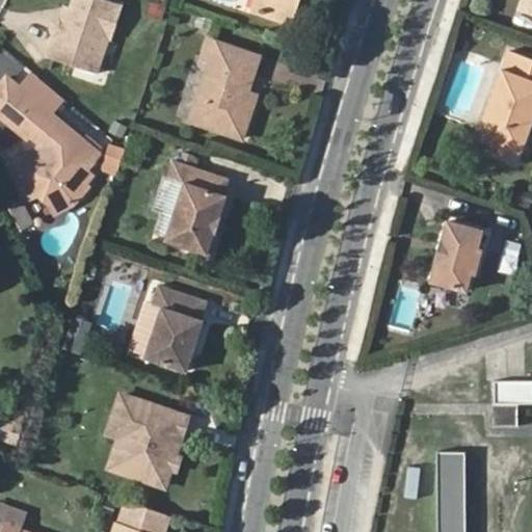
[(124,3),(112,0),(72,0),(70,6),(69,8),(74,10),(71,20),(59,16),(52,20),(49,28),(53,36),(47,55),(98,72),(110,37),(112,38),(124,3)]
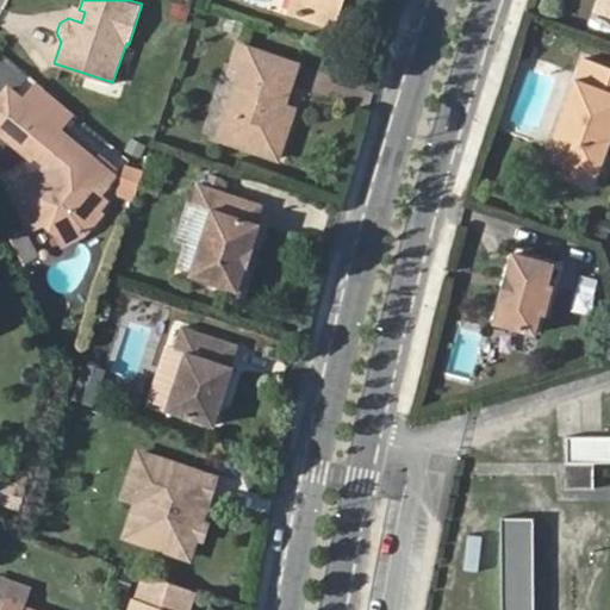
[(290,0),(288,5),(330,19),(335,0),(290,0)]
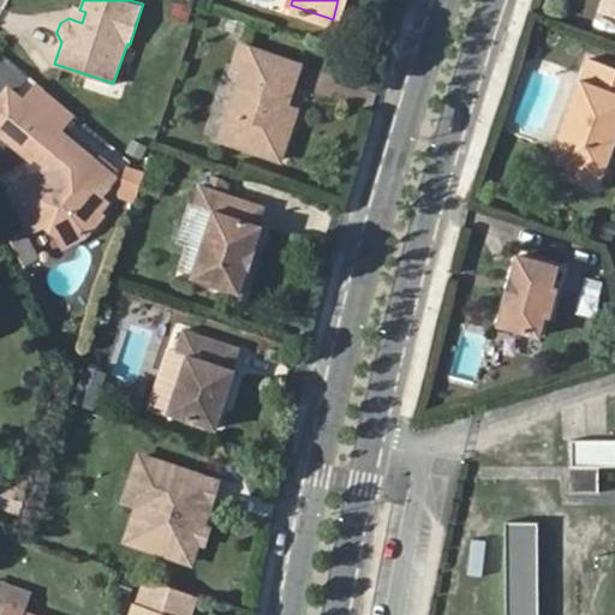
[(79,10),(81,7),(73,4),(69,18),(82,23),(85,12),(79,10)]
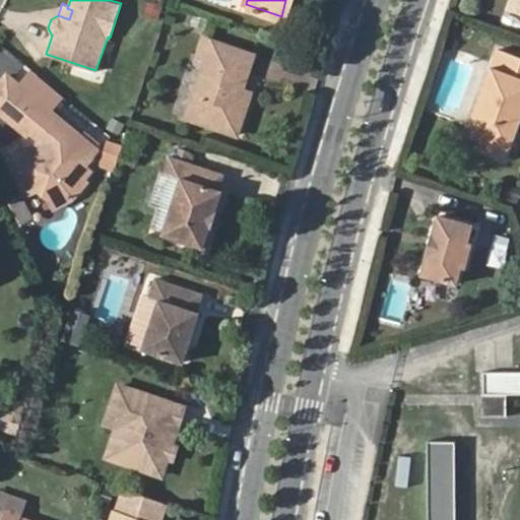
[(239,98),(243,87),(253,55),(201,38),(195,56),(205,59),(186,117),(238,134),(249,101),(239,98)]
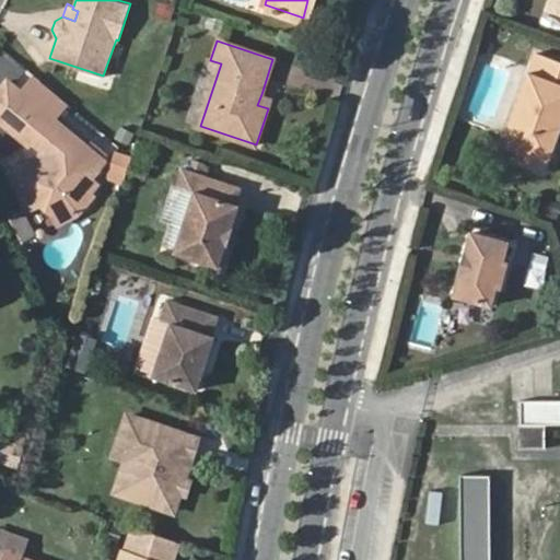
[(559,59),(541,53),(509,146),(527,152),(523,164),(550,175),(555,162),(559,159),(559,158),(559,59)]
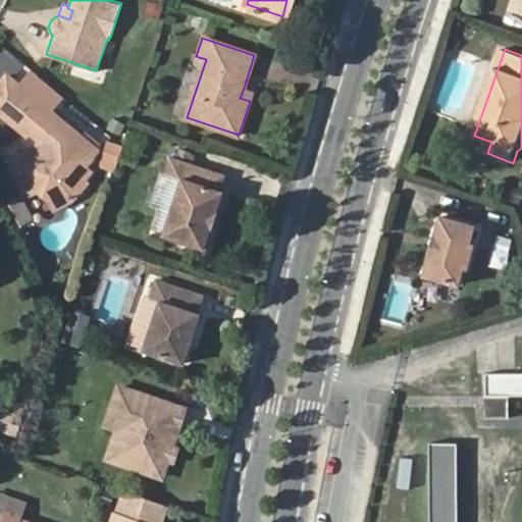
[(59,187),(73,196),(88,178),(84,176),(92,165),(86,161),(97,145),(5,72),(0,79),(0,109),(28,131),(30,128),(44,141),(40,146),(38,143),(25,150),(19,141),(3,150),(25,194),(39,189),(50,198),(59,187)]
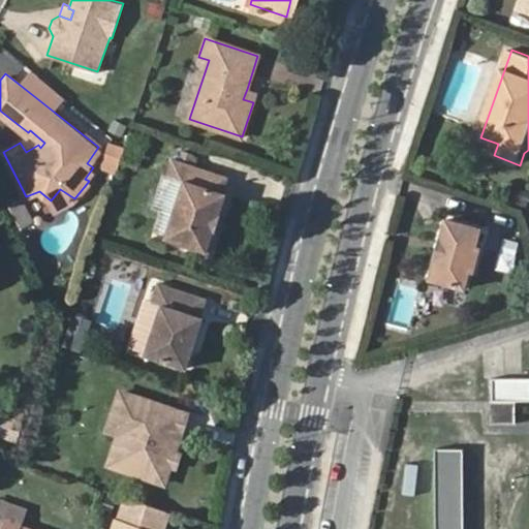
[(256,92),(247,89),(243,99),(253,102),(256,92)]
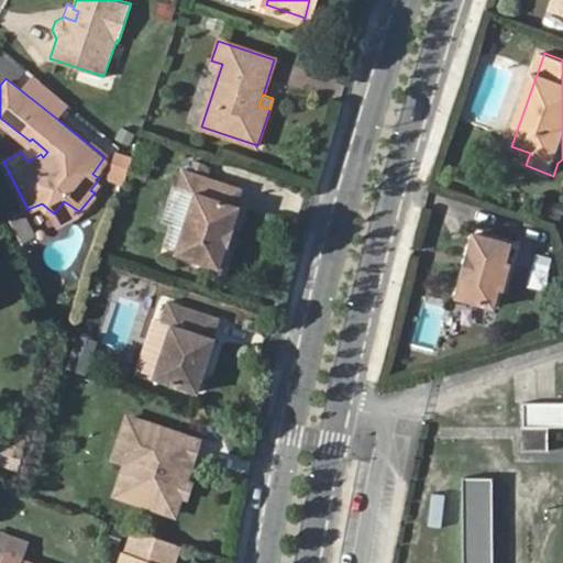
[(110,150),(102,180),(122,186),(130,155),(110,150)]
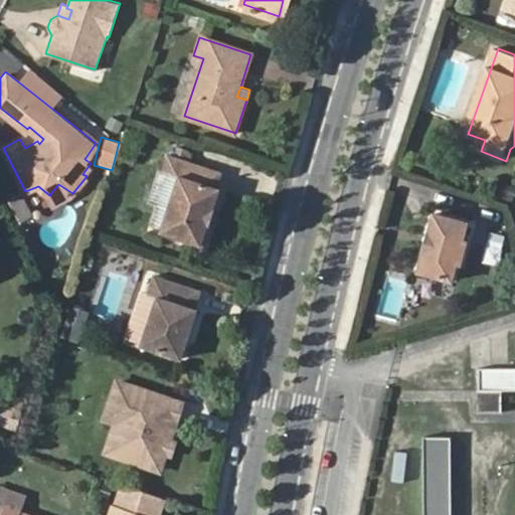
[(206,206),(211,208),(218,187),(216,187),(220,172),(164,154),(159,170),(176,176),(159,231),(200,244),(206,224),(201,221),(206,206)]
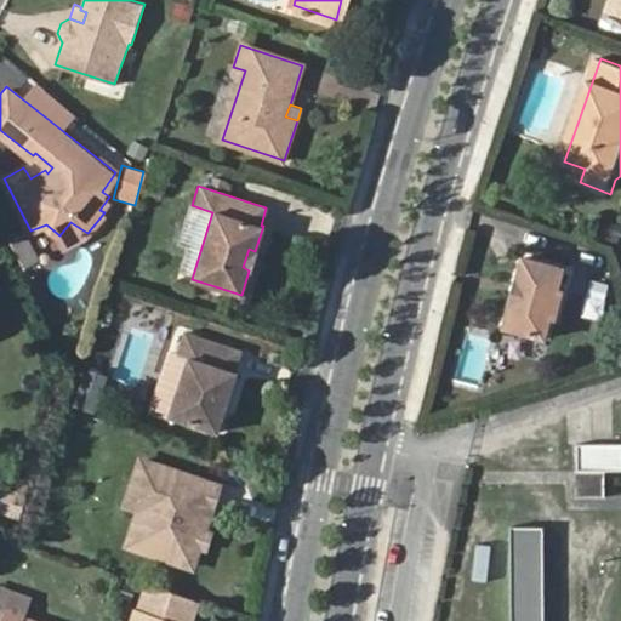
[(84,239),(87,233),(70,222),(60,235),(64,248),(84,239)]
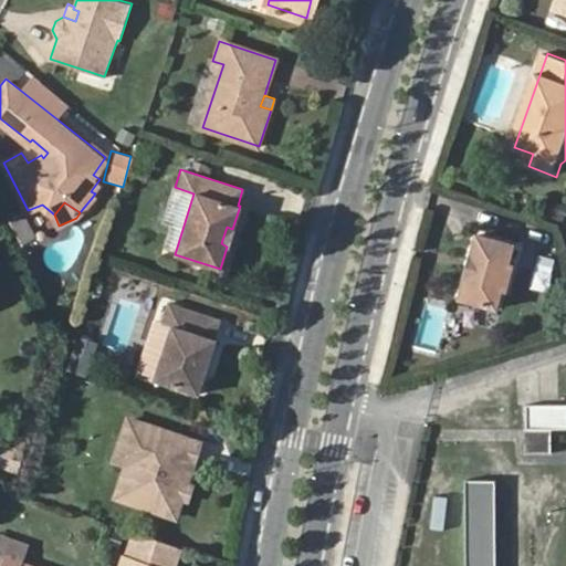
[(9,220),(18,244),(33,238),(23,215),(9,220)]
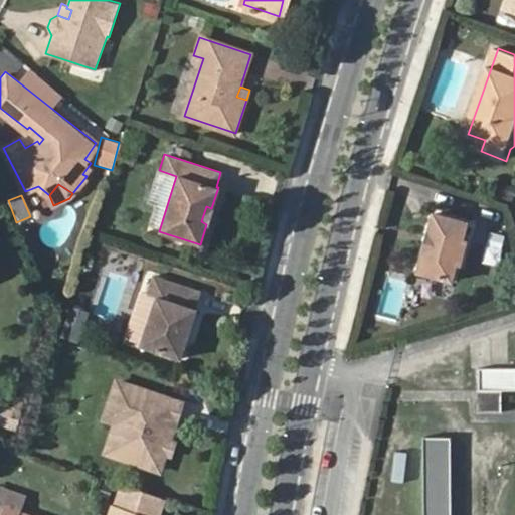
[(206,224),(211,208),(206,206),(201,221),(206,224)]
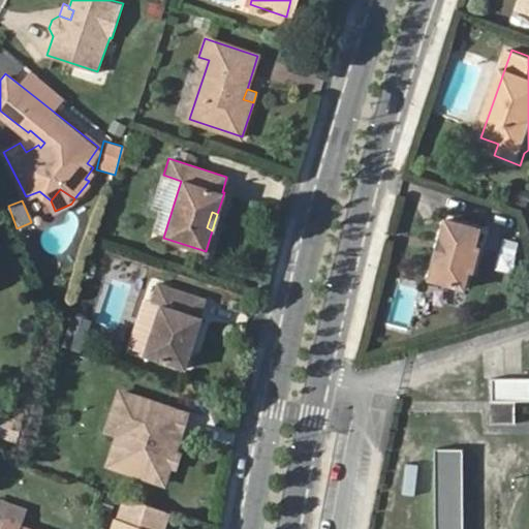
[(445,256),(441,254),(435,276),(469,285),(474,269),(479,270),(487,244),(481,243),(487,226),(453,216),(445,238),(450,239),(445,256)]
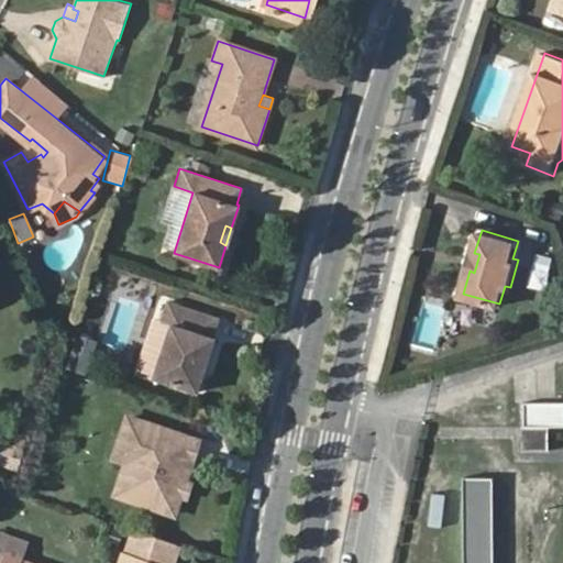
[(474,253),(470,271),(474,273),(479,254),(474,253)]
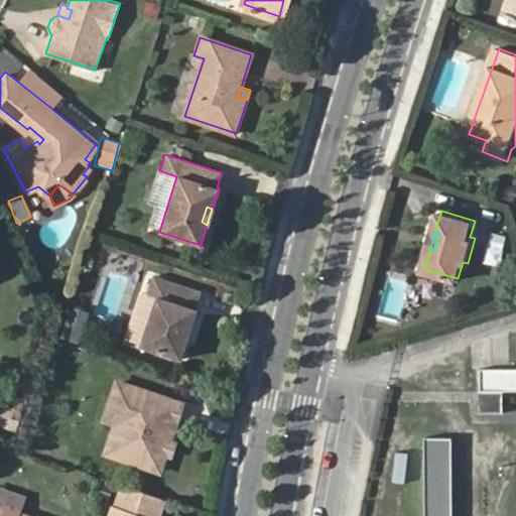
[(138,347),(178,360),(196,310),(194,310),(200,292),(152,276),(146,294),(155,297),(139,344),(138,347)]
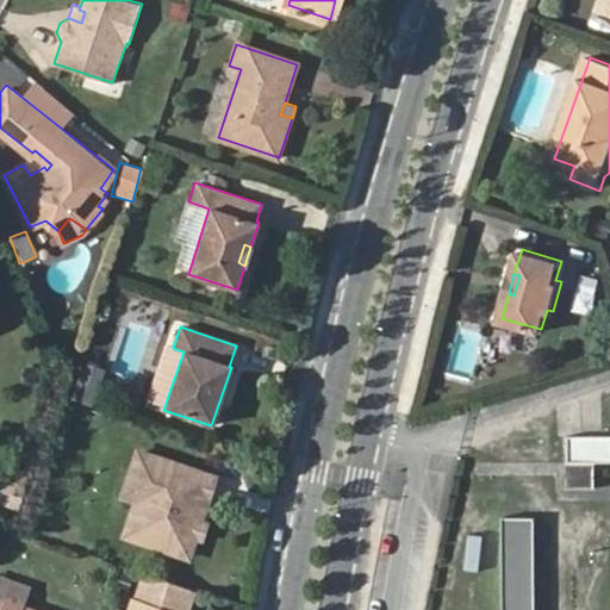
[(165,344),(145,399),(165,406),(184,352),(173,348),(165,344)]
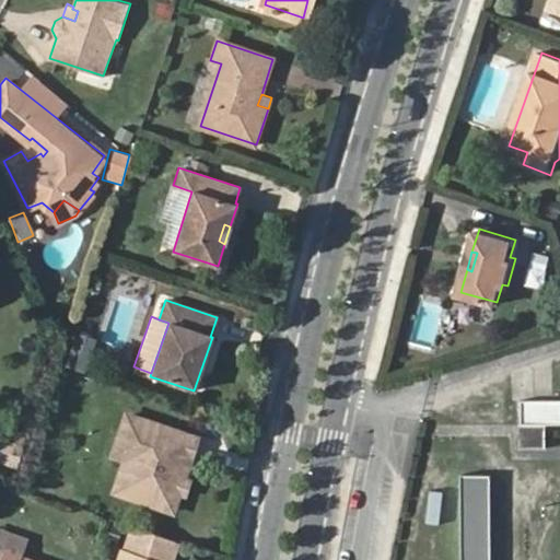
[(66,365),(85,372),(96,338),(77,331),(66,365)]
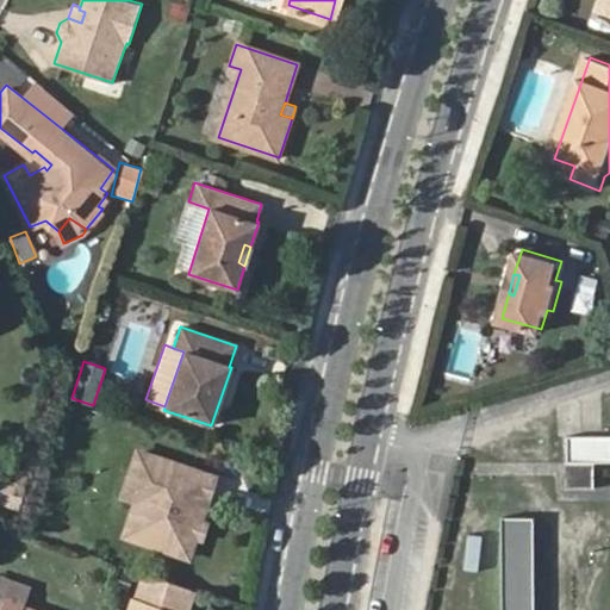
[(609,462),(609,435),(565,436),(565,490),(592,490),(591,462),(609,462)]
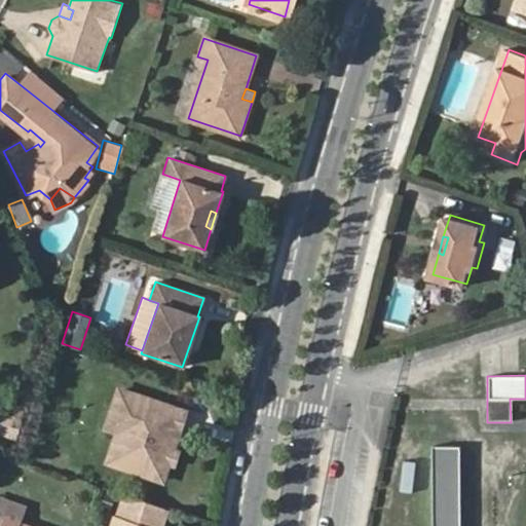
[(170,466),(175,452),(188,413),(122,390),(109,429),(118,433),(133,438),(122,470),(163,484),(170,466)]
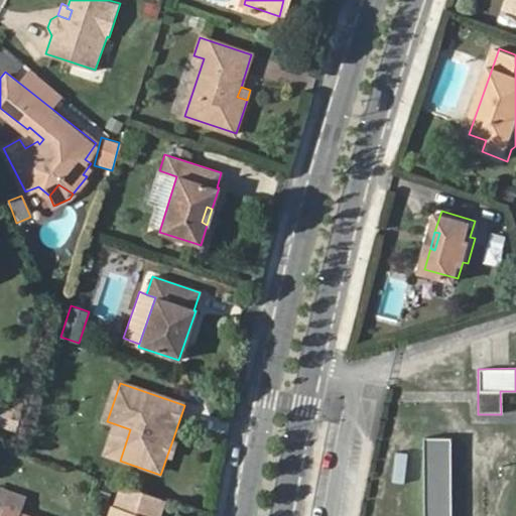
[(130,429),(116,424),(106,456),(120,461),(130,429)]
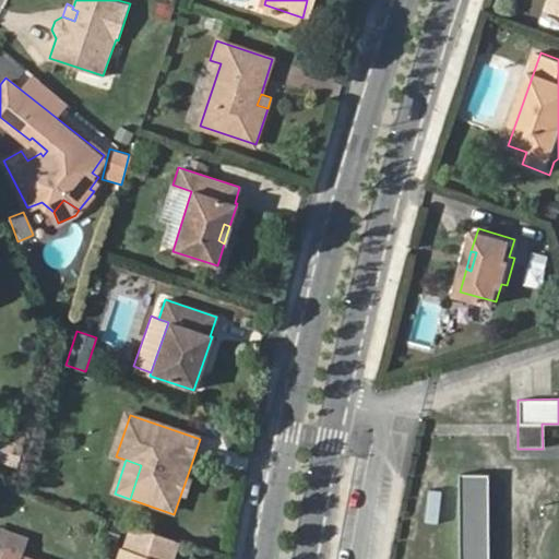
[(458,472),(459,558),(488,558),(487,473),(458,472)]
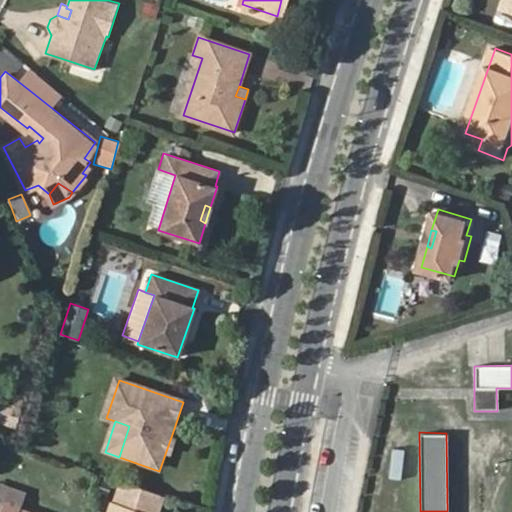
[(175,441),(170,440),(165,454),(170,455),(175,441)]
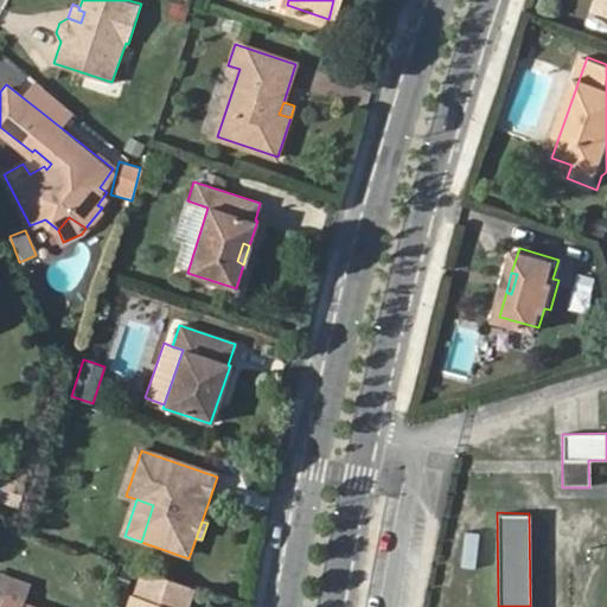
[(185,606),(192,587),(148,572),(138,600),(155,606),(185,606)]
